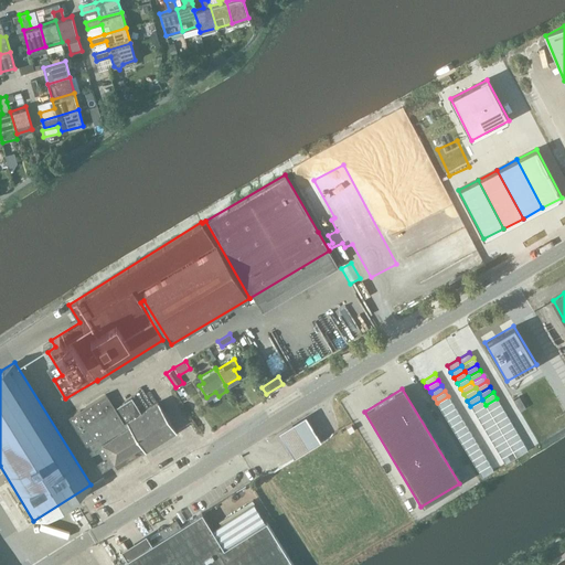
[(145,450),(177,432),(158,402),(140,413),(131,397),(115,408),(112,403),(110,403),(105,394),(68,417),(86,446),(88,444),(92,449),(89,450),(102,471),(141,446),(145,450)]
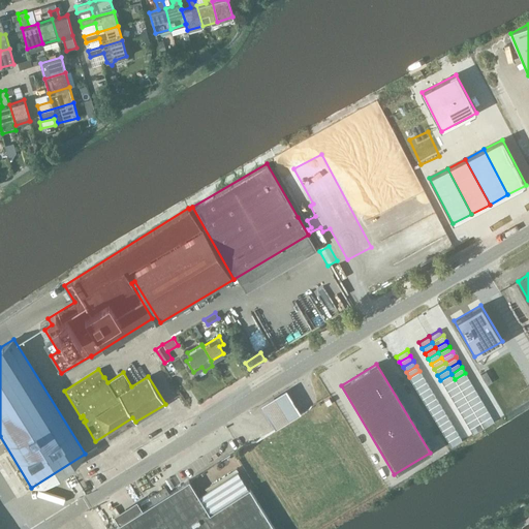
[(419,371),(409,377),(412,382),(423,376),(419,371)]
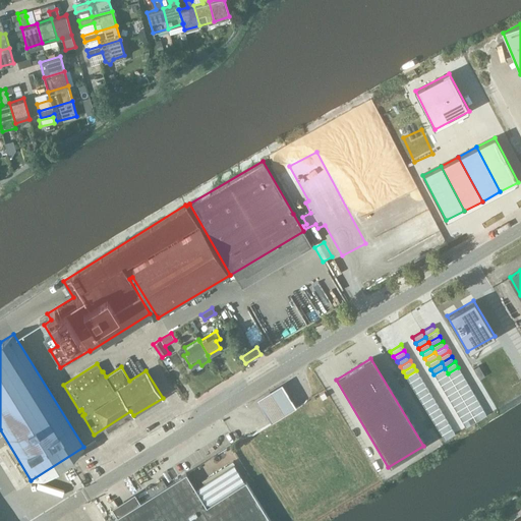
[(478,365),(473,368),(479,379),(484,375),(478,365)]
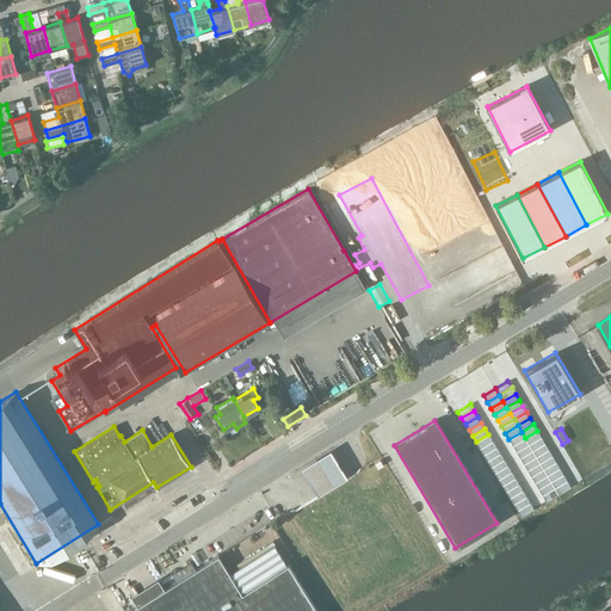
[(537,431),(525,438),(529,444),(541,437),(537,431)]
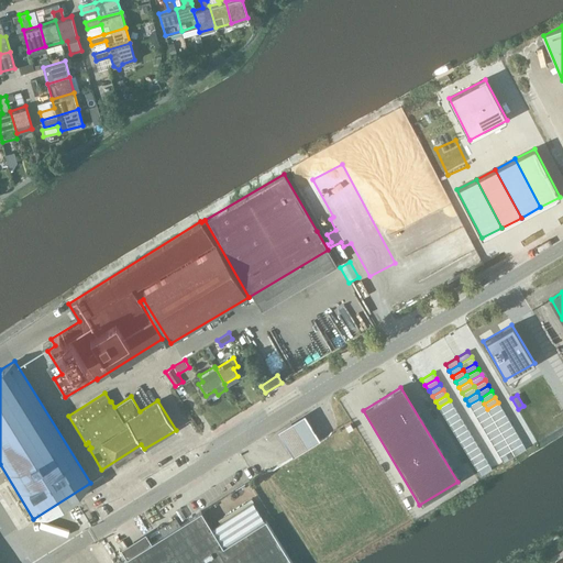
[(481,398),(468,405),(472,410),(484,404),(481,398)]
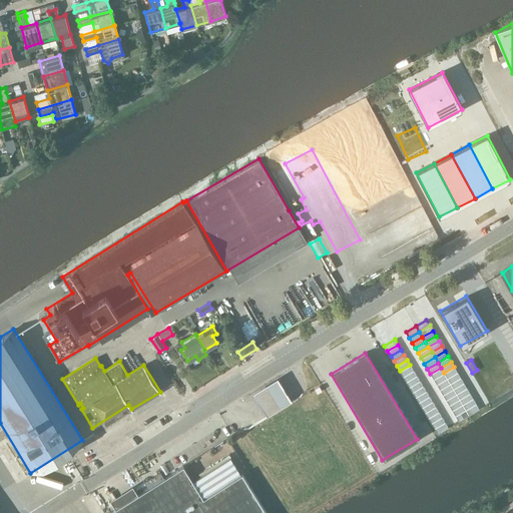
[(410,365),(400,371),(403,376),(413,370),(410,365)]
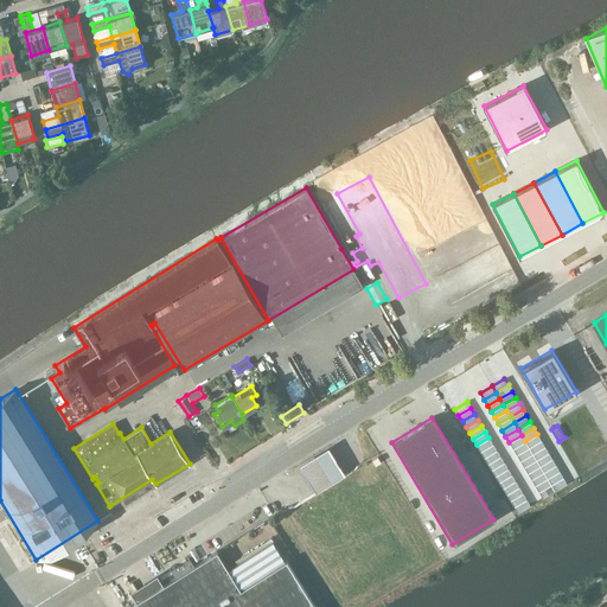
[(537,434),(525,441),(529,447),(541,440),(537,434)]
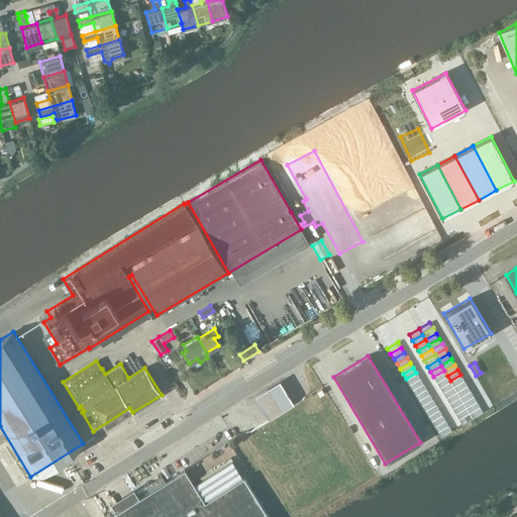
[(444,371),(433,377),(436,382),(447,376),(444,371)]
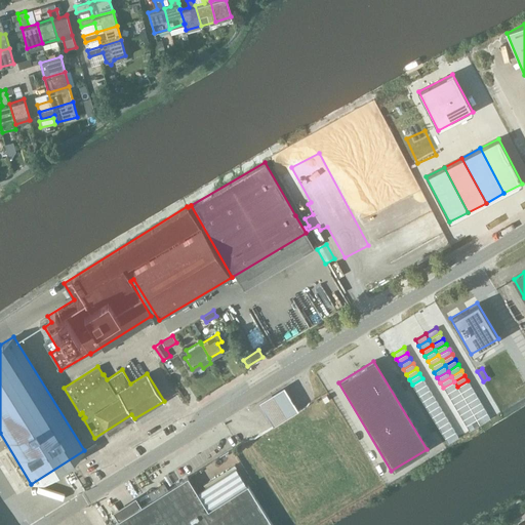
[(422,378),(412,385),(415,391),(426,384),(422,378)]
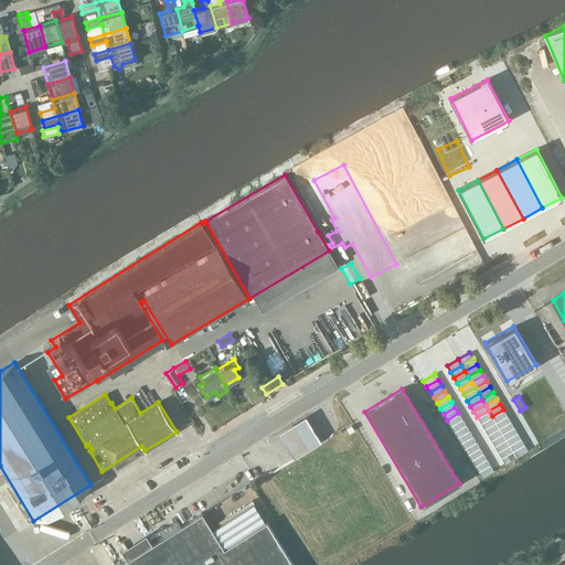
[(503,409),(492,416),(496,422),(507,415),(503,409)]
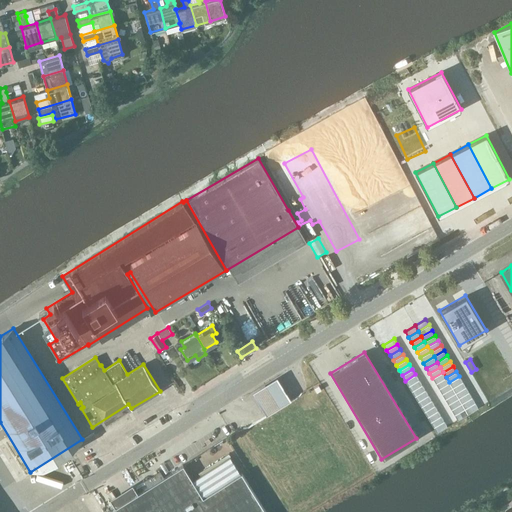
[(443,372),(432,378),(436,383),(446,377),(443,372)]
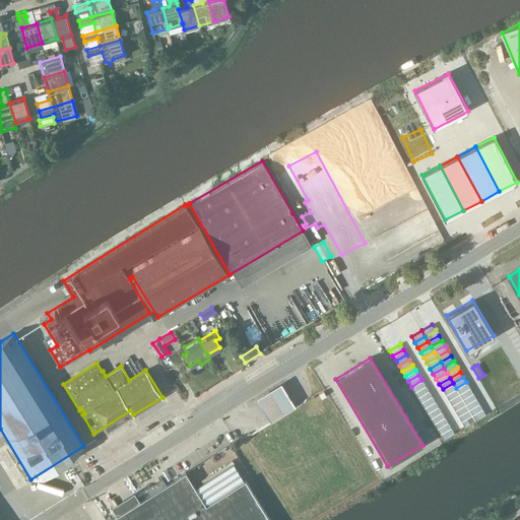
[(421,380),(411,387),(414,392),(426,385),(421,380)]
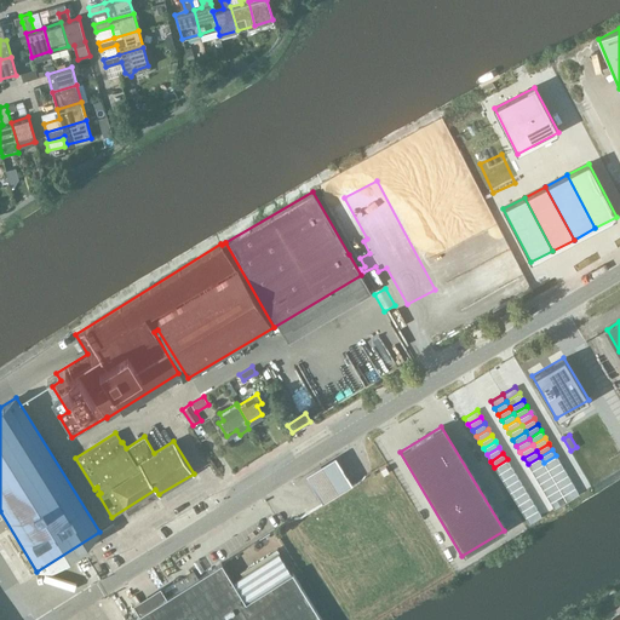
[(305,472),(322,500),(351,482),(334,454),(305,472)]
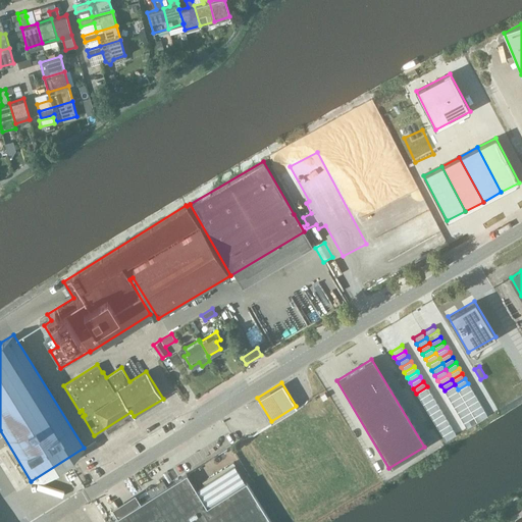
[(468,383),(458,389),(461,395),(471,388),(468,383)]
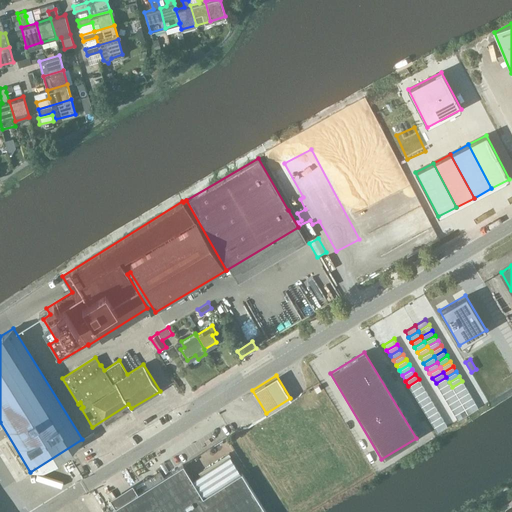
[(446,377),(436,383),(439,388),(449,382),(446,377)]
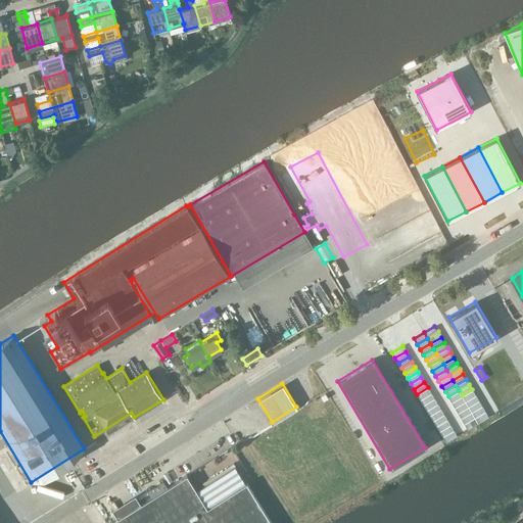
[(428,387),(417,394),(420,399),(431,393),(428,387)]
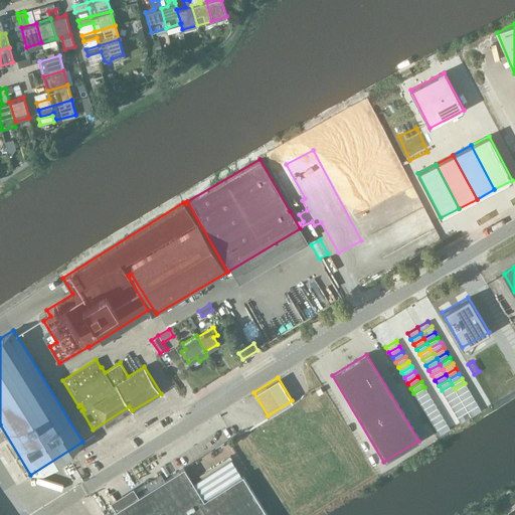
[(465,383),(455,389),(458,394),(468,388),(465,383)]
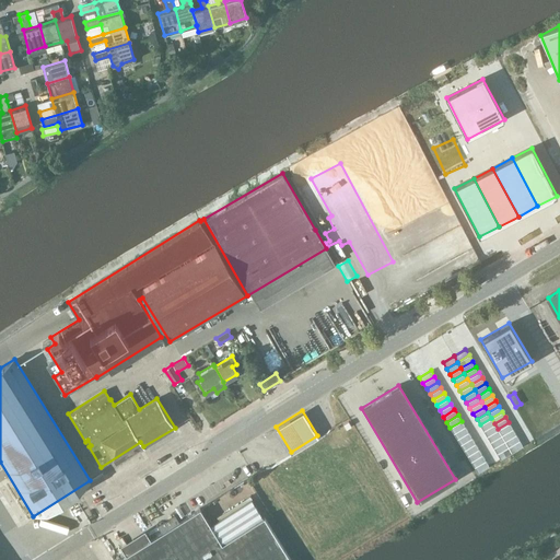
[(491,418),(480,424),(483,430),(494,423),(491,418)]
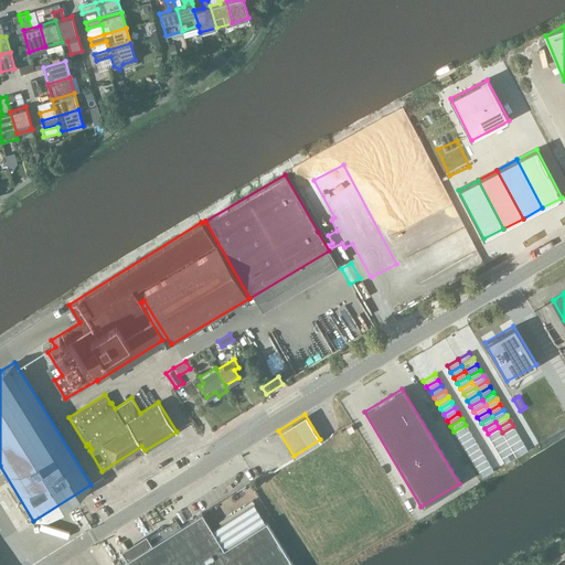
[(466,425),(454,432),(458,437),(469,430),(466,425)]
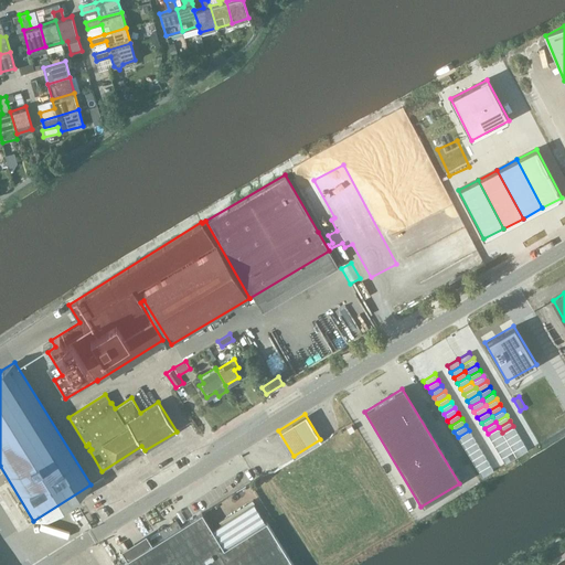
[(513,426),(502,433),(505,439),(518,432),(513,426)]
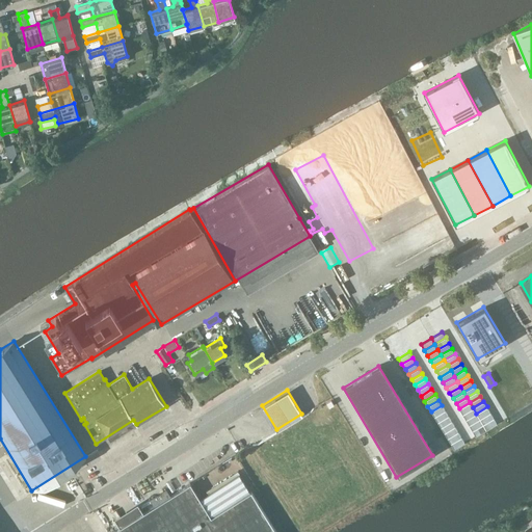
[(470,402),(459,408),(462,415),(473,407),(470,402)]
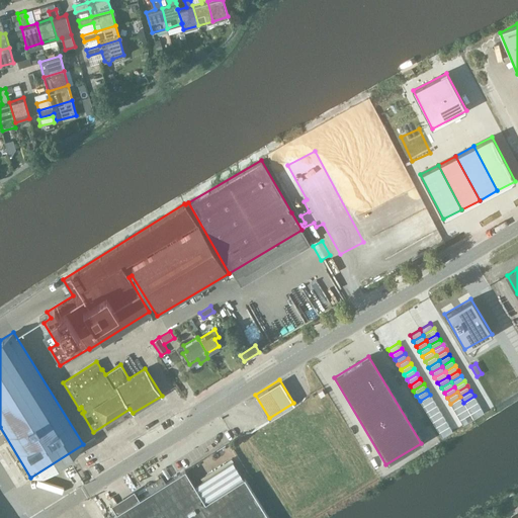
[(430,395),(420,401),(423,406),(433,400),(430,395)]
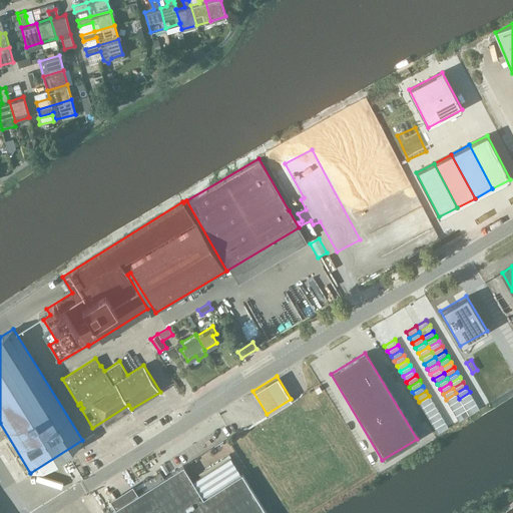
[(470,392),(459,399),(462,404),(472,398),(470,392)]
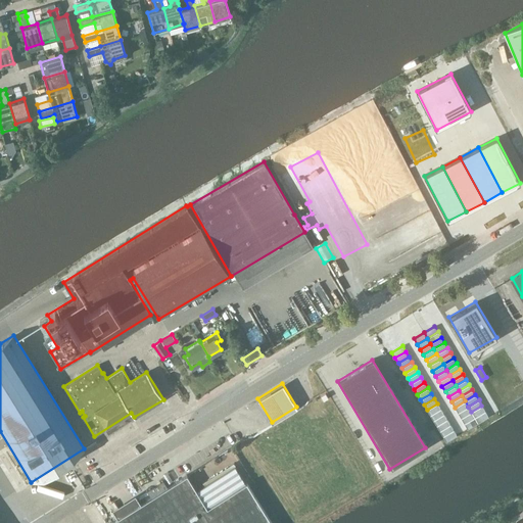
[(465,400),(455,408),(458,413),(468,407),(465,400)]
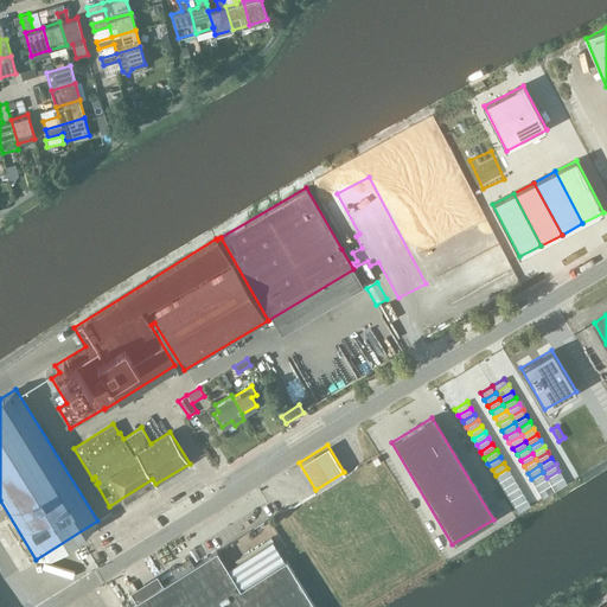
[(508,468),(496,475),(499,481),(511,474),(508,468)]
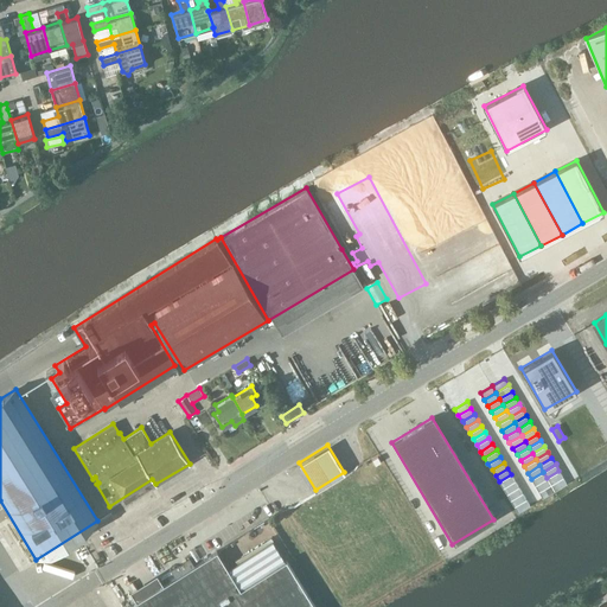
[(558,471),(547,478),(550,484),(563,477),(558,471)]
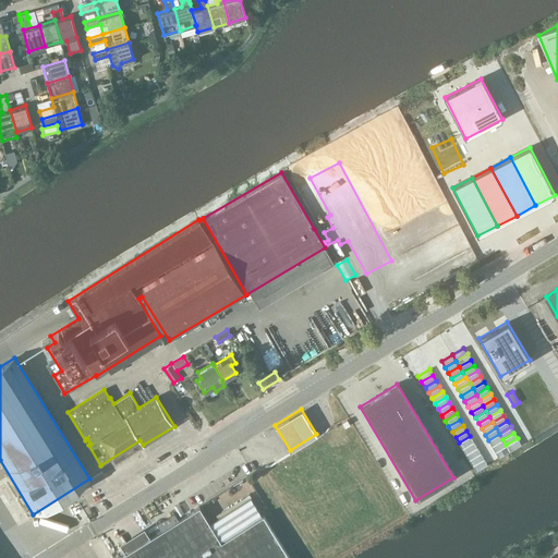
[(499,434),(488,440),(492,446),(502,439),(499,434)]
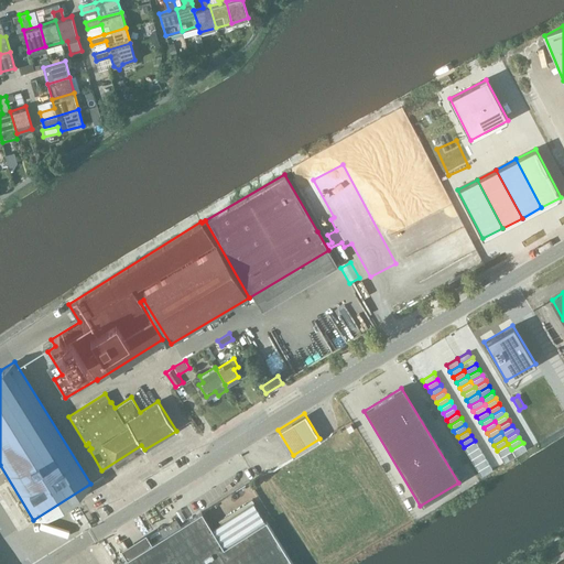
[(475,441),(464,447),(467,453),(478,446),(475,441)]
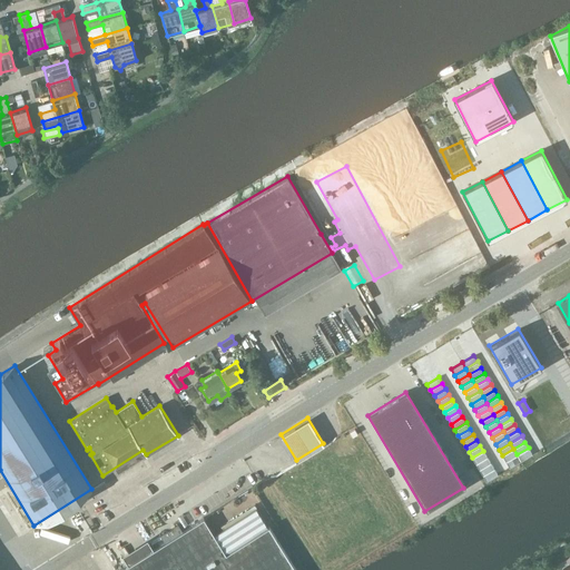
[(529,448),(517,454),(520,460),(532,453),(529,448)]
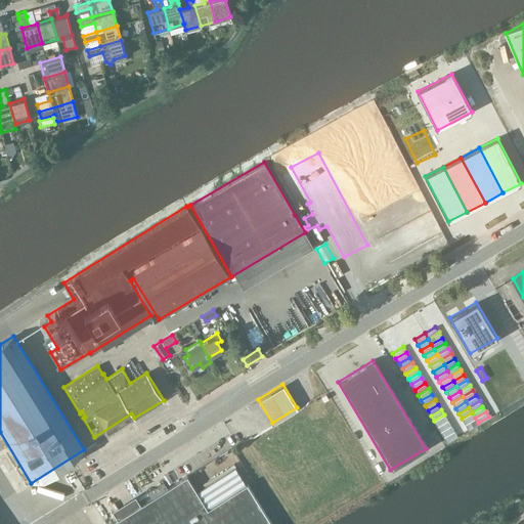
[(472,412),(462,419),(465,424),(475,418),(472,412)]
